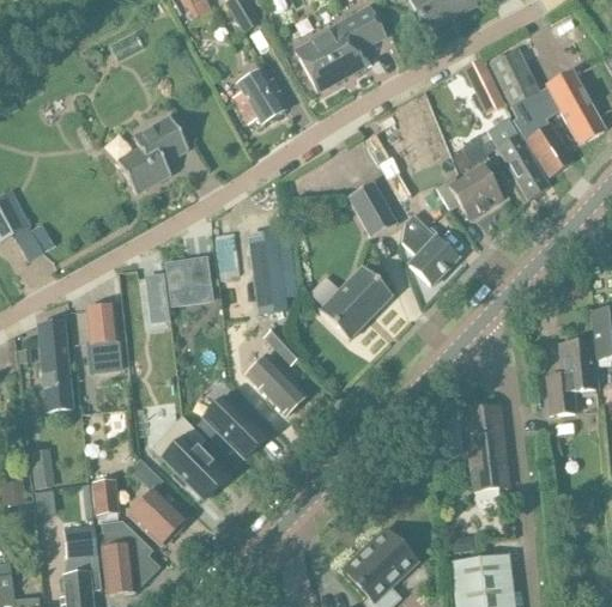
[(193,0),(200,14),(213,8),(208,0),(193,0)]
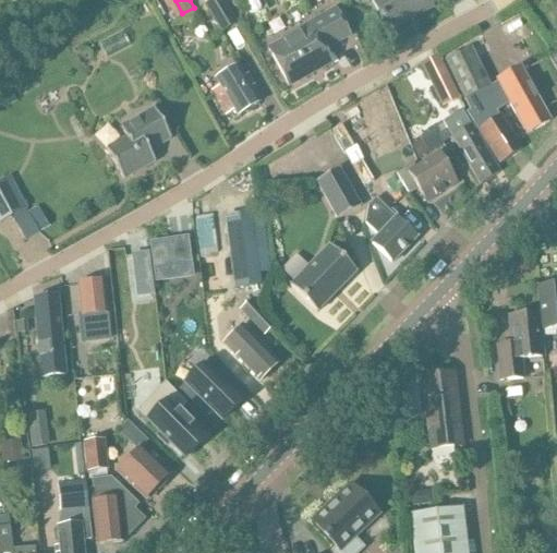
[(207,0),(205,1),(222,29),(238,20),(226,0),(207,0)]
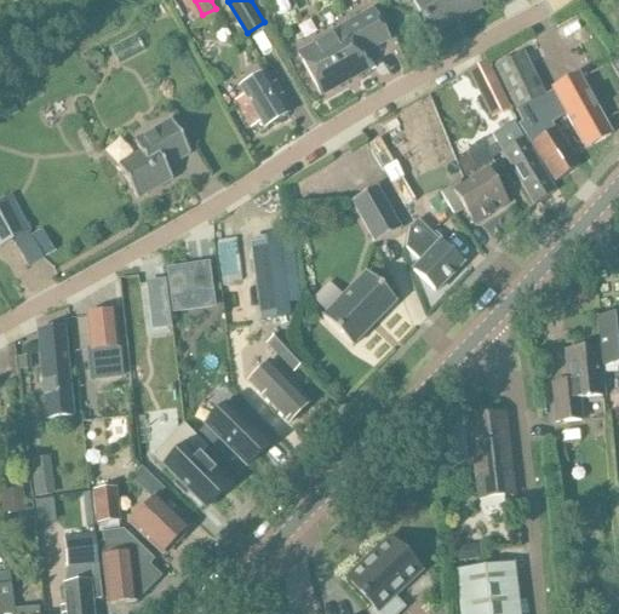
[(416,0),(419,6),(430,27),(459,12),(462,15),(481,4),(479,0),(416,0)]
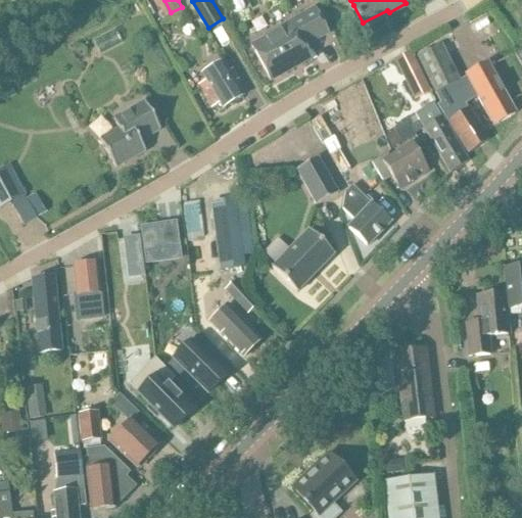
[(506,0),(500,4),(512,25),(520,19),(509,0),(506,0)]
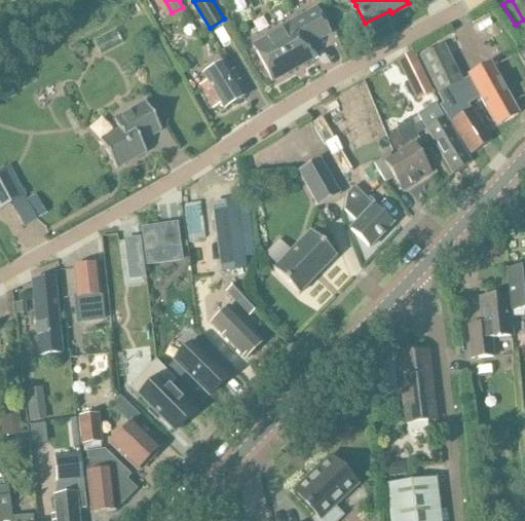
[(269,41),(257,47),(273,77),(312,56),(306,43),(330,30),(315,4),(291,19),(292,22),(266,36),(269,41)]
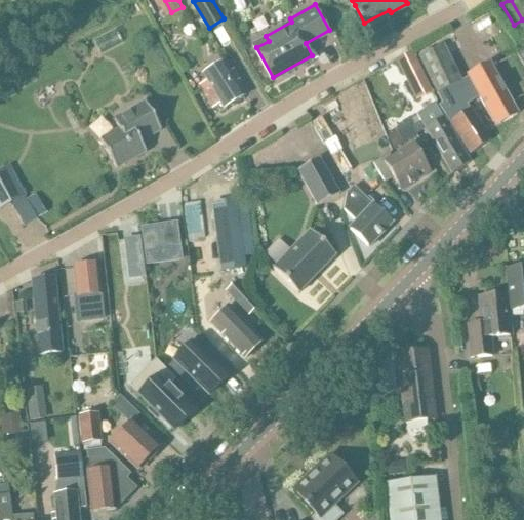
[(472,22),(477,30),(496,17),(491,10),(472,22)]
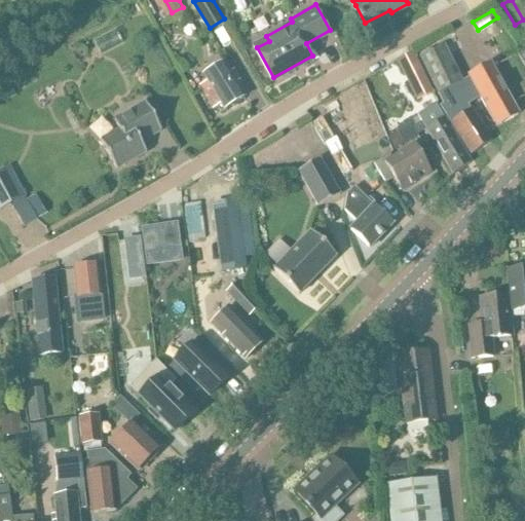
[(420,53),(436,85),(446,103),(441,106),(472,151),(492,137),(461,91),(452,77),(460,73),(445,42),(420,53)]
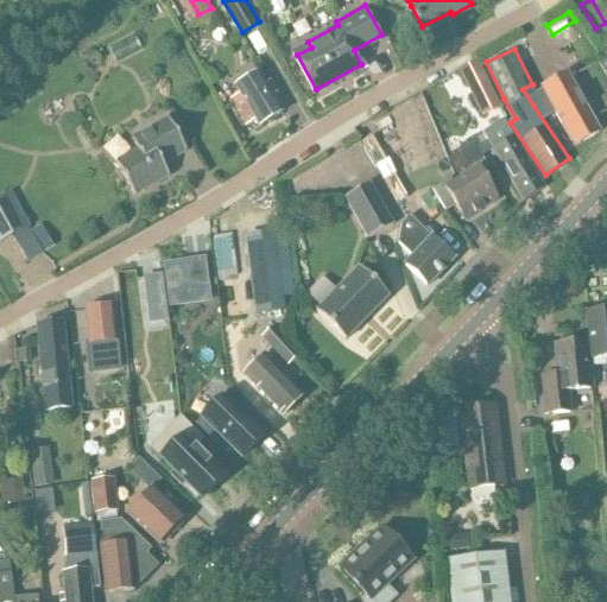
[(460,64),(461,65),(484,111),(493,106),(499,118),(506,114),(478,55),(460,64)]
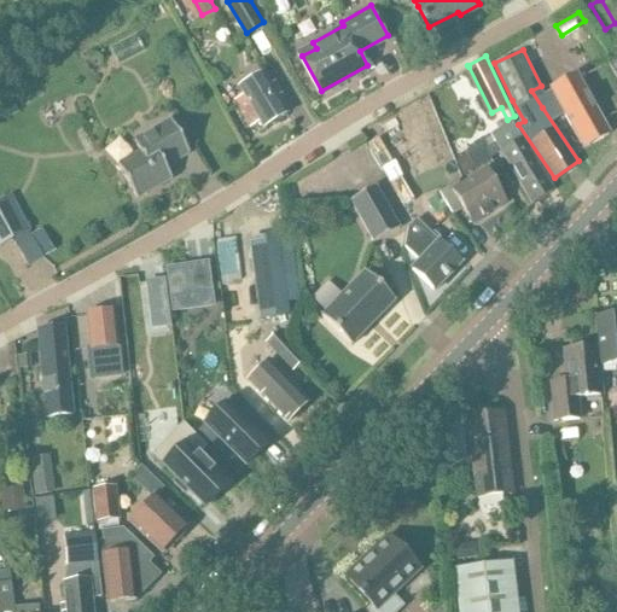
[(265,123),(289,109),(265,68),(239,82),(246,94),(238,100),(251,122),(261,117),(265,123)]
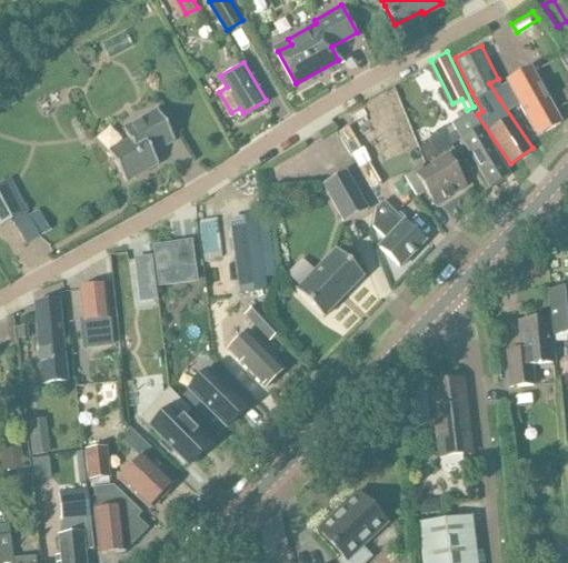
[(538,132),(561,119),(530,64),(507,78),(538,132)]
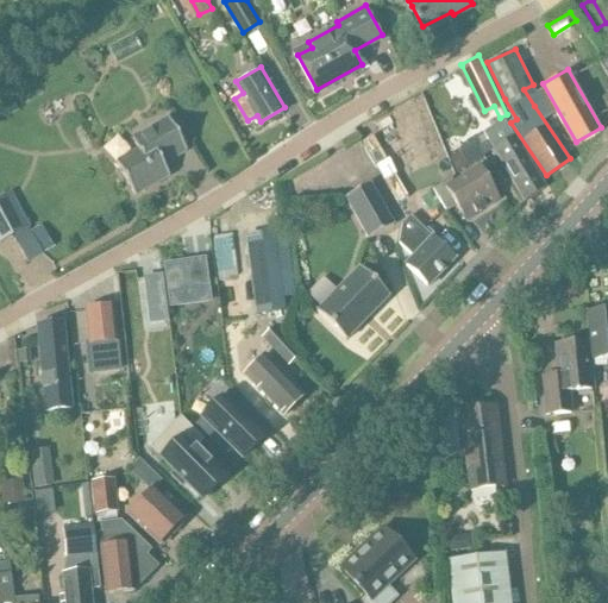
[(442,77),(421,90),(431,111),(455,96),(442,77)]
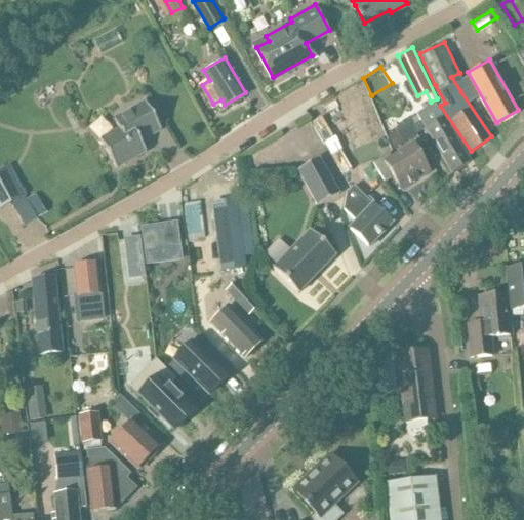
[(101,136),(107,147),(117,165),(147,148),(140,137),(162,126),(146,97),(115,116),(120,125),(101,136)]
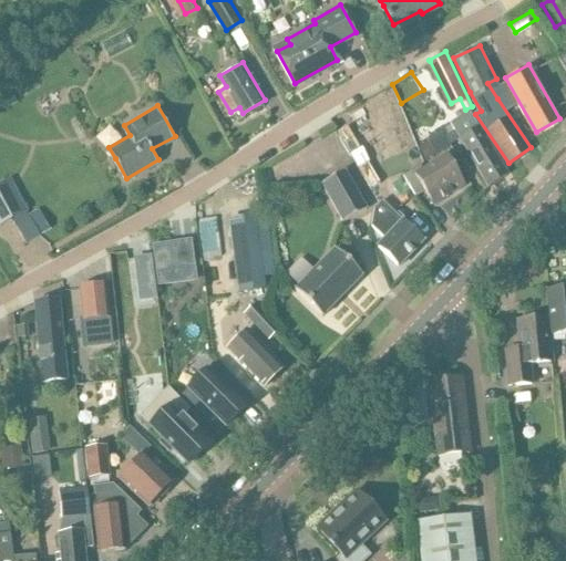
[(459,137),(477,165),(490,184),(508,170),(479,124),(459,137)]
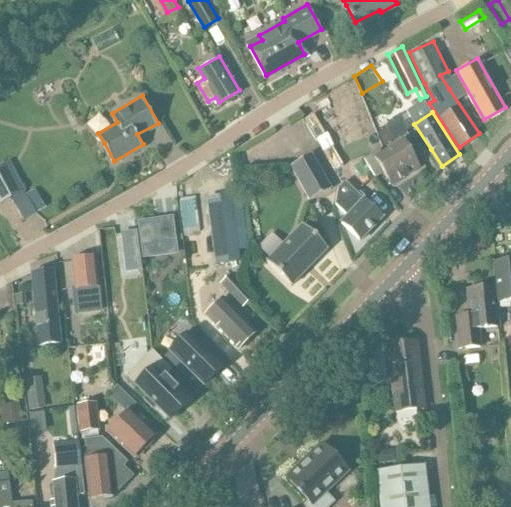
[(399,115),(386,123),(395,137),(408,129),(407,128),(402,120),(399,115)]
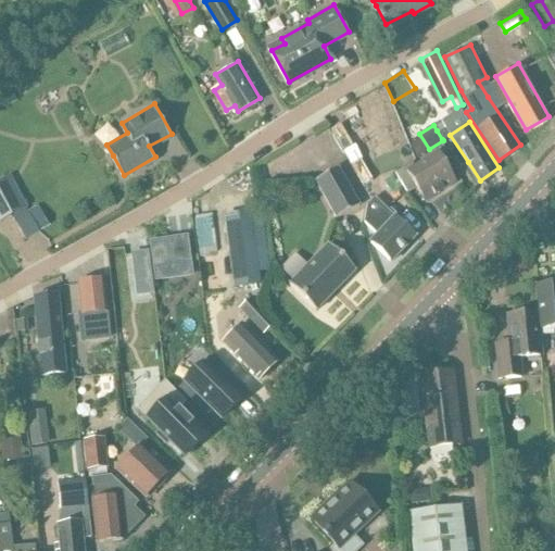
[(420,136),(411,140),(417,153),(427,149),(420,136)]
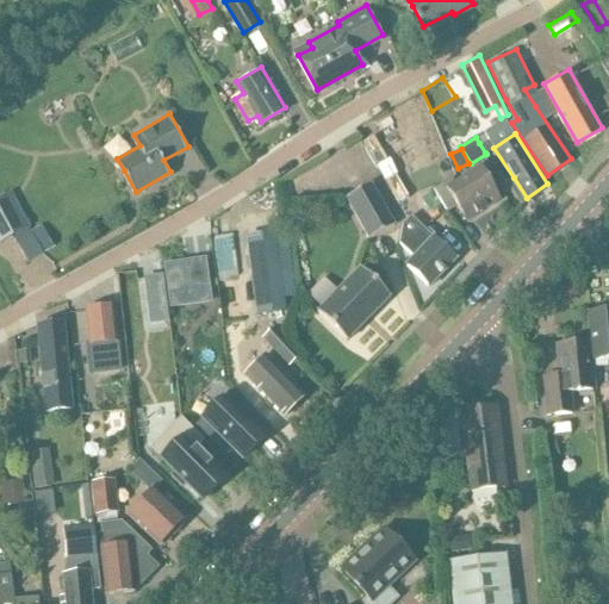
[(499,195),(488,175),(479,163),(455,178),(453,174),(434,185),(439,193),(447,207),(458,201),(467,216),(499,195)]
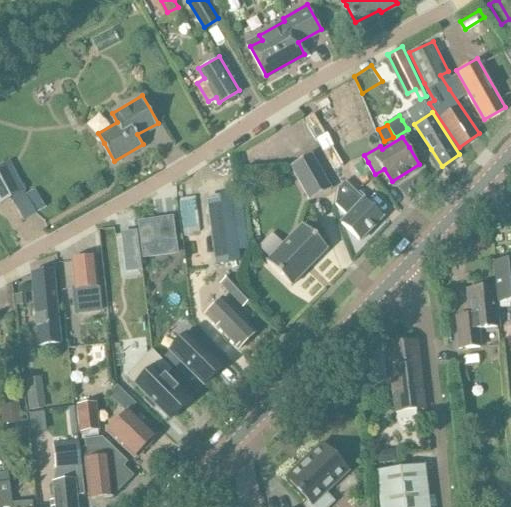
[(290,162),(310,198),(332,184),(313,150),(290,162)]
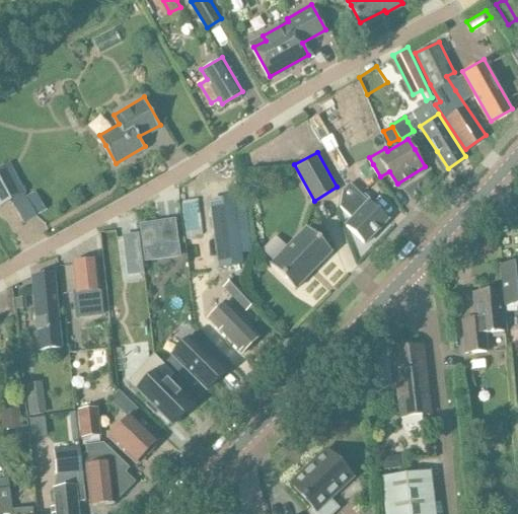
[(344,177),(351,174),(341,156),(335,160),(344,177)]
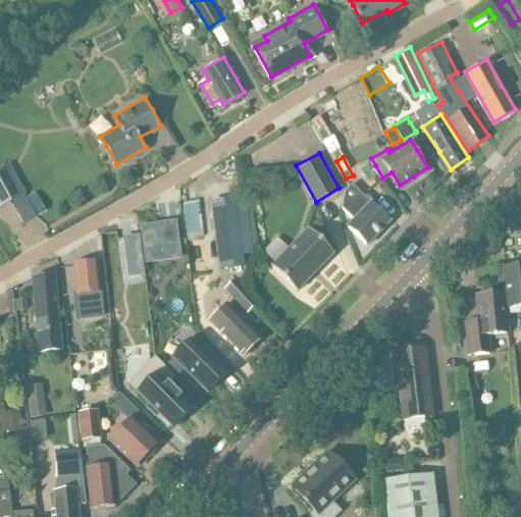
[(0,203),(10,198),(14,203),(24,220),(37,213),(25,194),(27,194),(8,162),(0,166),(0,203)]
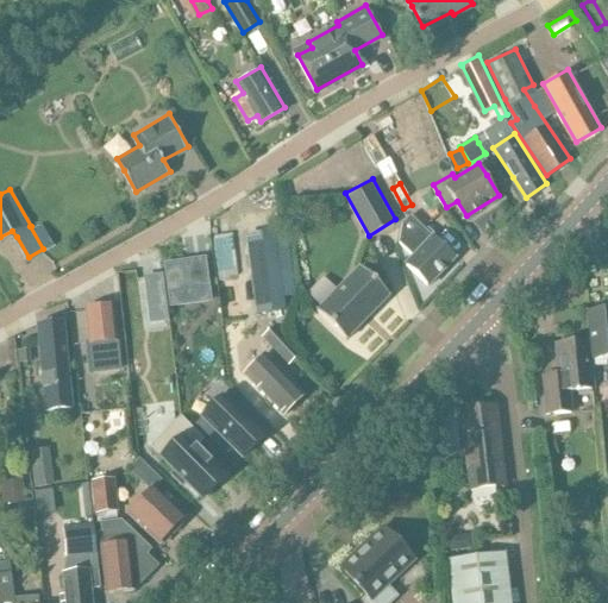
[(407,262),(412,265),(428,282),(456,255),(411,211),(405,217),(402,217),(400,240),(406,239),(418,251),(407,262)]
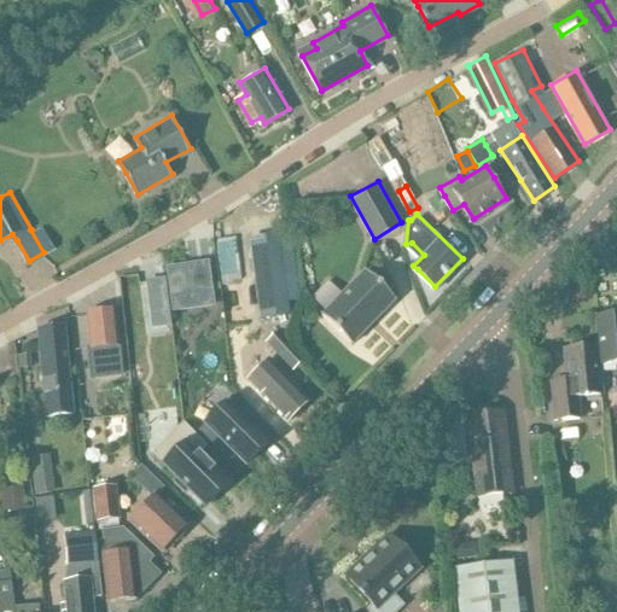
[(300,297),(289,223),(249,231),(263,324),(292,319),(300,297)]
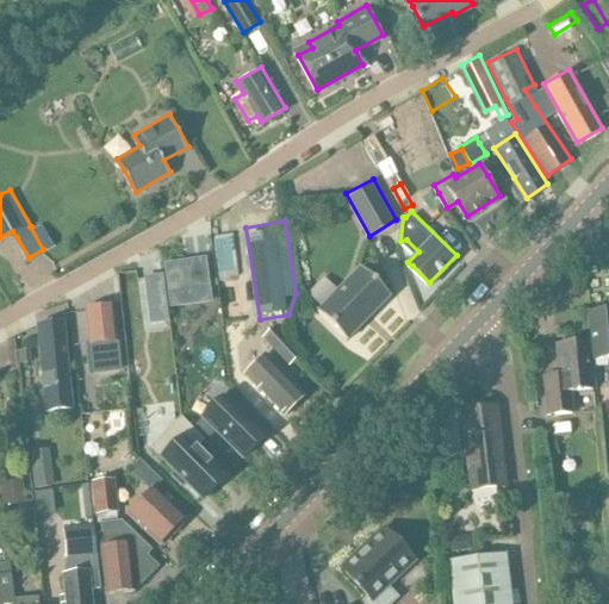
[(169,286),(210,280),(206,255),(166,261),(169,286)]
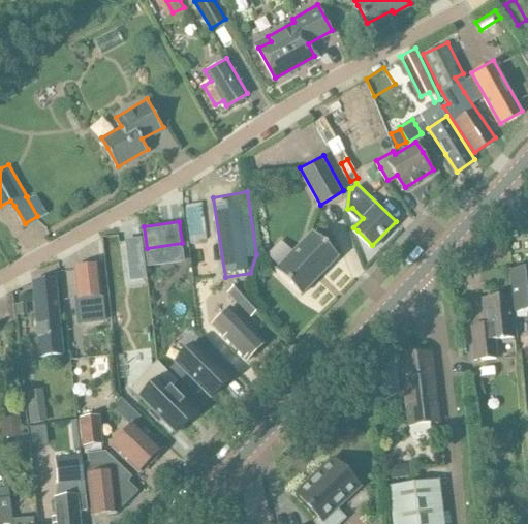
[(276,268),(301,291),(339,253),(313,228),(276,268)]
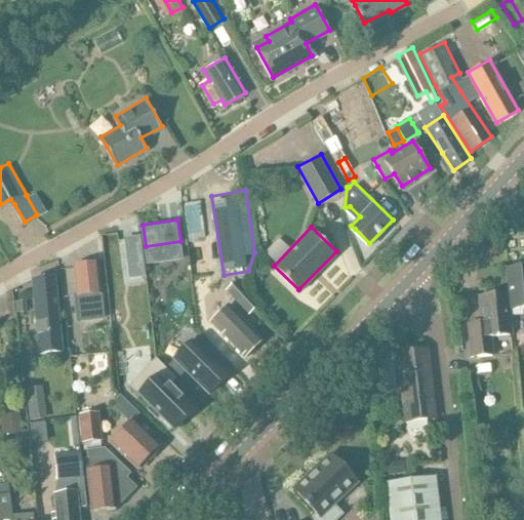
[(130,265),(143,263),(138,235),(126,237),(130,265)]
